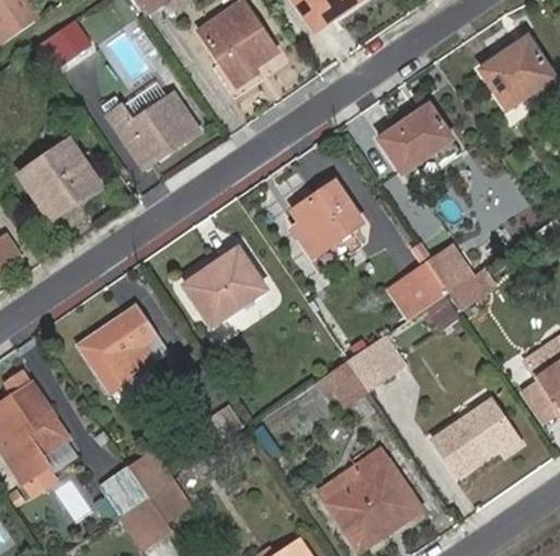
[(0,19),(11,35),(41,15),(30,0),(1,0),(0,1),(0,19)]
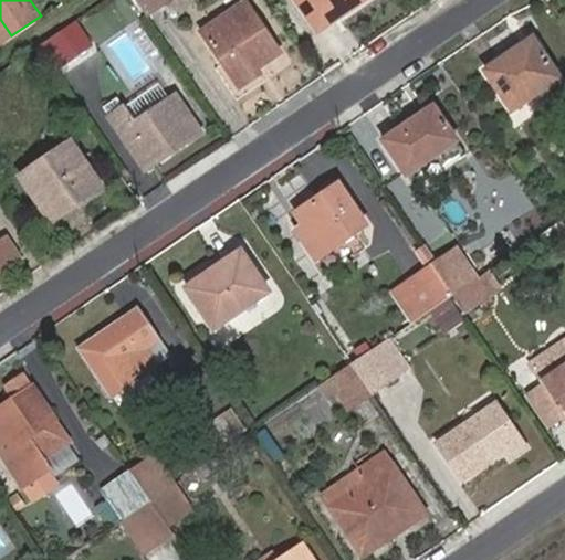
[(139,0),(147,11),(163,0),(139,0)]
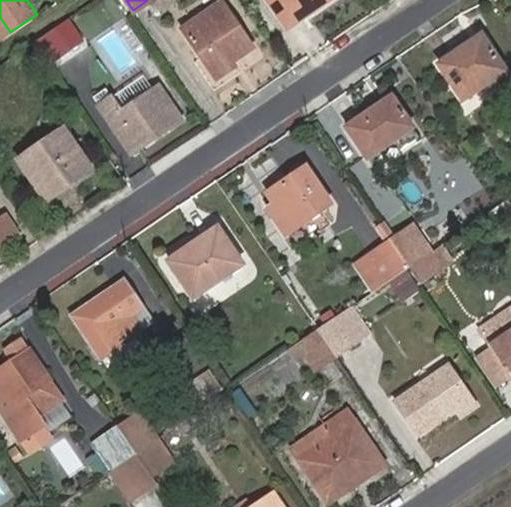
[(235,62),(233,58),(254,44),(224,0),(218,0),(182,24),(217,74),(235,62)]
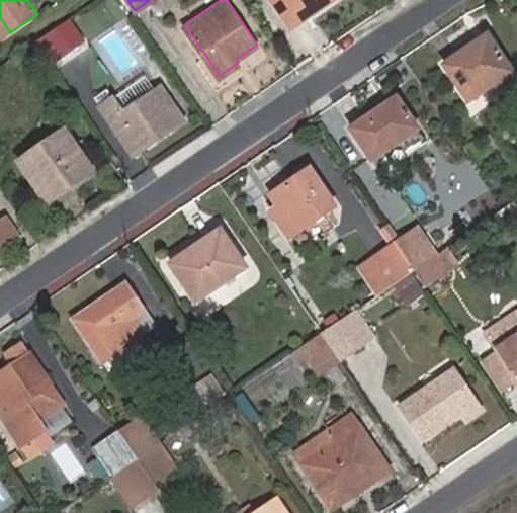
[(273,0),(290,25),(329,0),(273,0)]
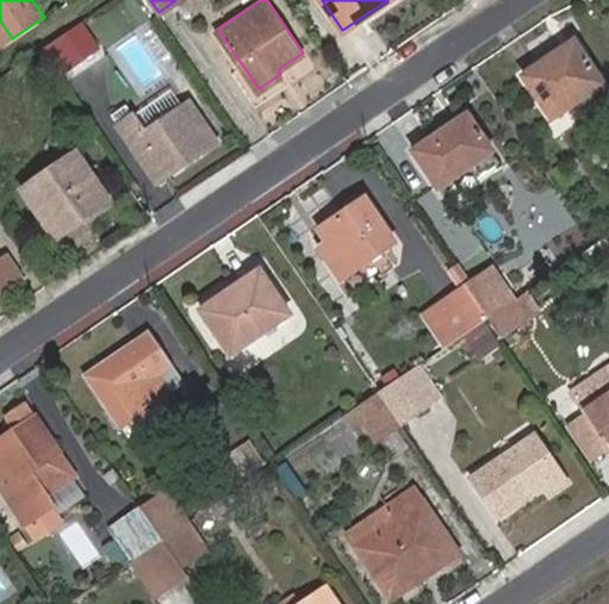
[(0,45),(12,38),(0,20),(0,45)]
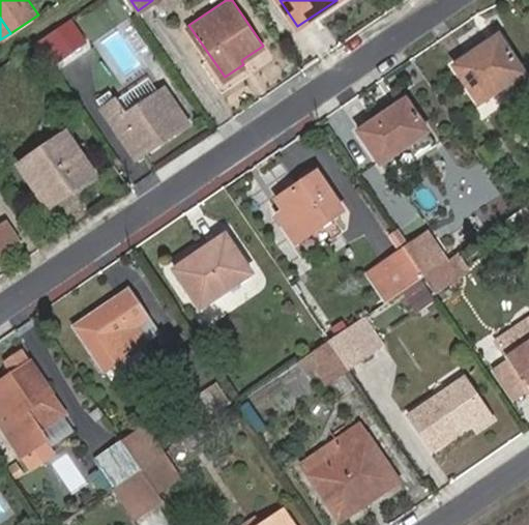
[(34,42),(50,63),(84,39),(70,19),(34,42)]
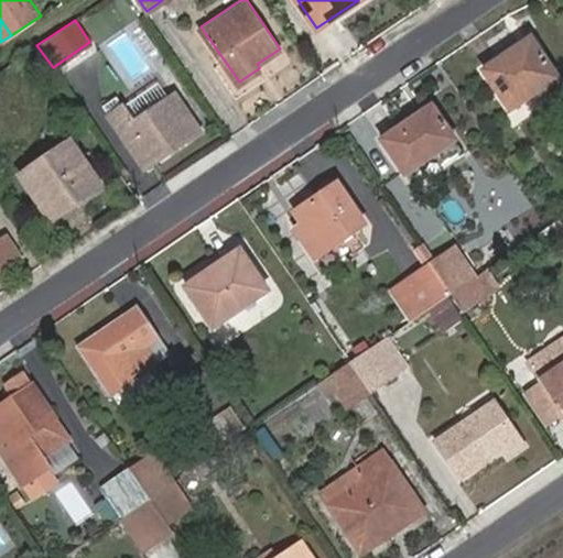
[(560,75),(561,74),(532,31),(483,65),(511,108),(548,84),(560,75)]
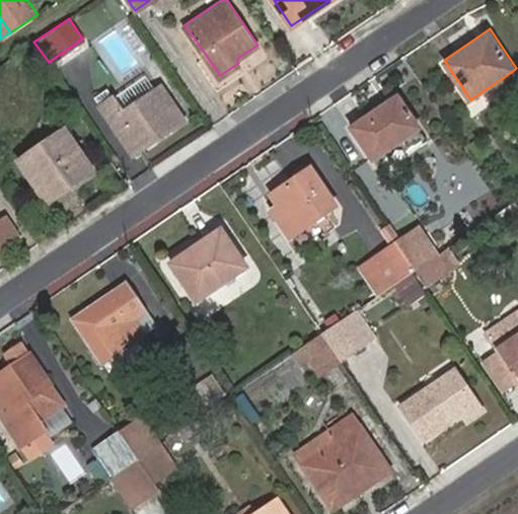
[(504,77),(510,87),(517,82),(517,73),(515,69),(504,77)]
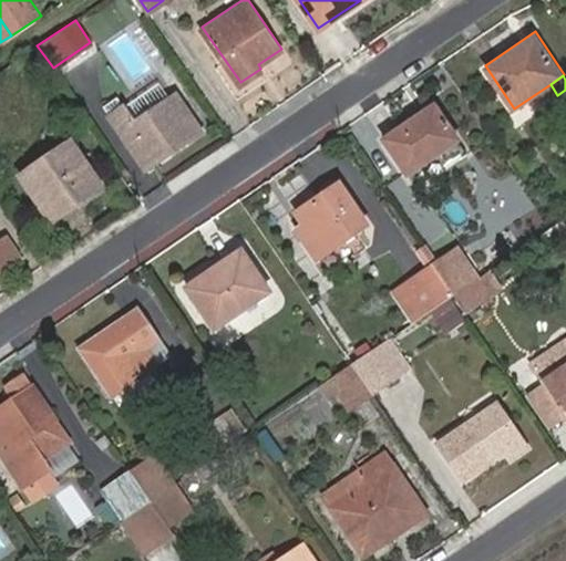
[(114,90),(101,100),(111,114),(124,105),(114,90)]
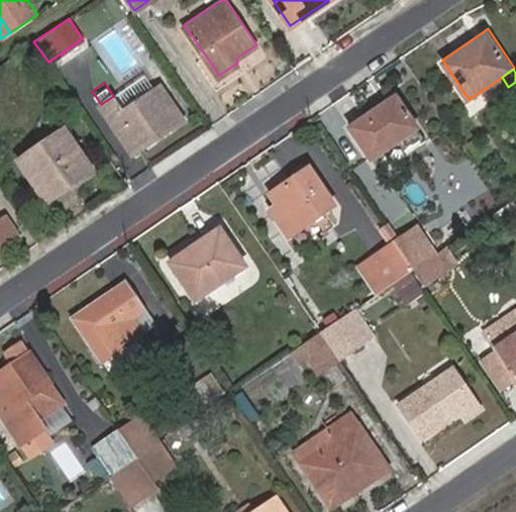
[(134,150),(184,117),(162,85),(124,111),(113,96),(101,104),(134,150)]
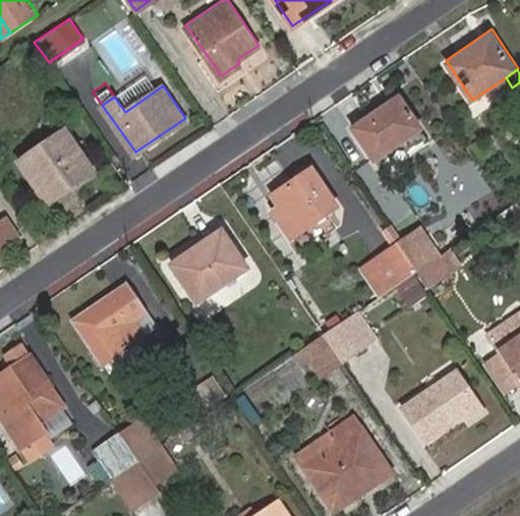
[(413,155),(434,141),(400,92),(350,125),(374,160),(407,137),(413,148),(410,150),(413,155)]
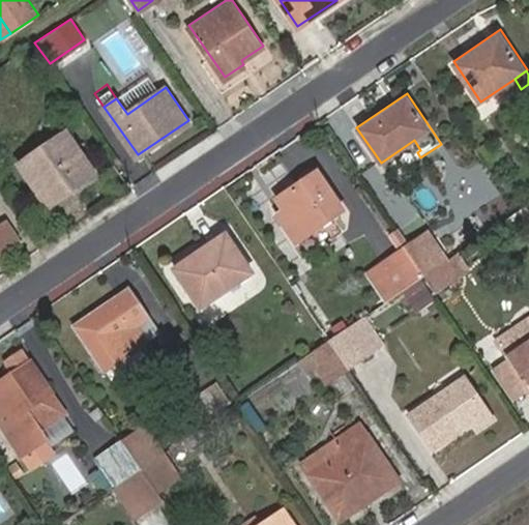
[(20,161),(49,204),(94,172),(66,129),(20,161)]
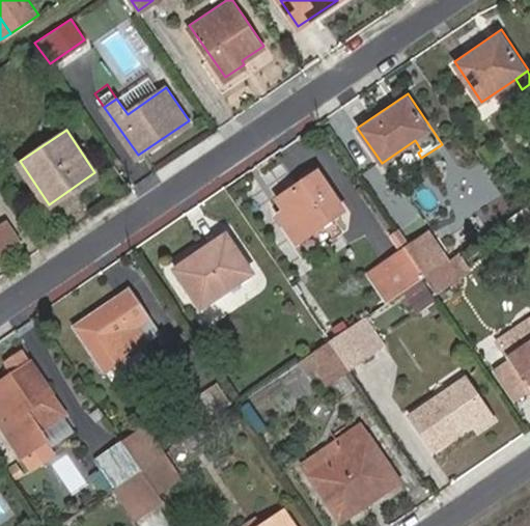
[(296,242),(345,209),(317,168),(275,196),(282,209),(276,213),(296,242)]
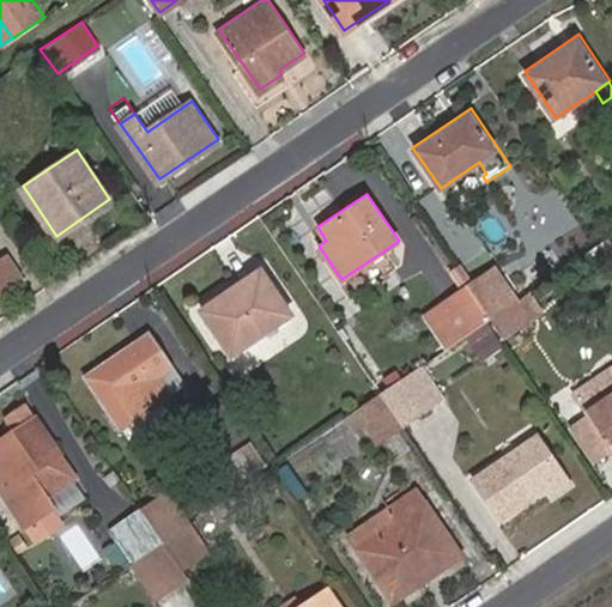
[(0,285),(23,271),(10,250),(0,256),(0,285)]
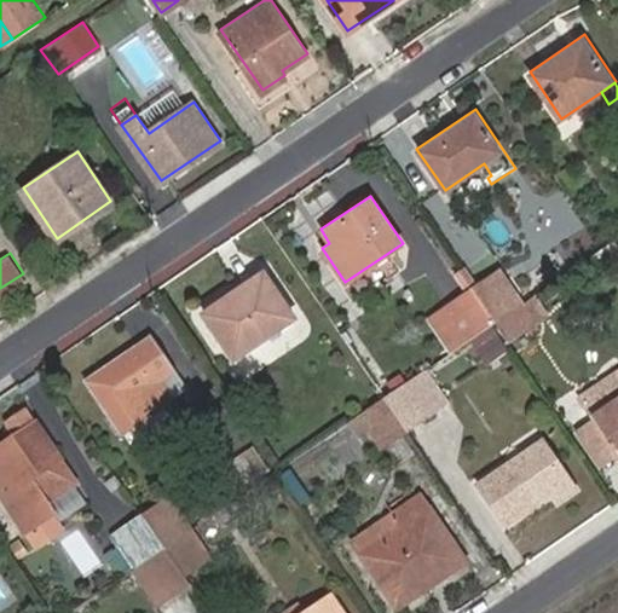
[(472,285),(478,282),(466,264),(460,267),(472,285)]
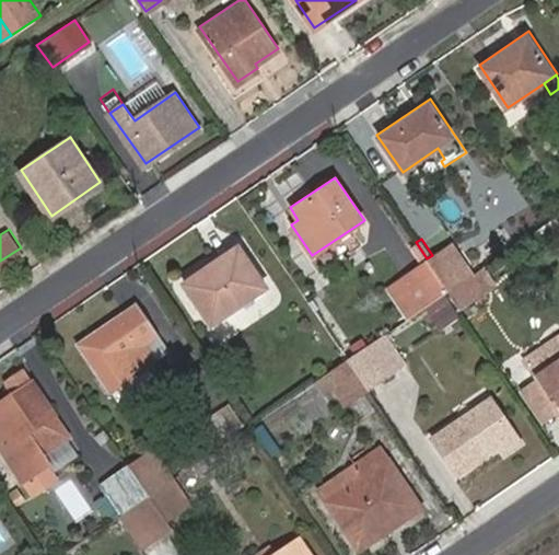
[(467,276),(473,273),(453,241),(432,255),(427,258),(447,289),(452,287),(467,276)]
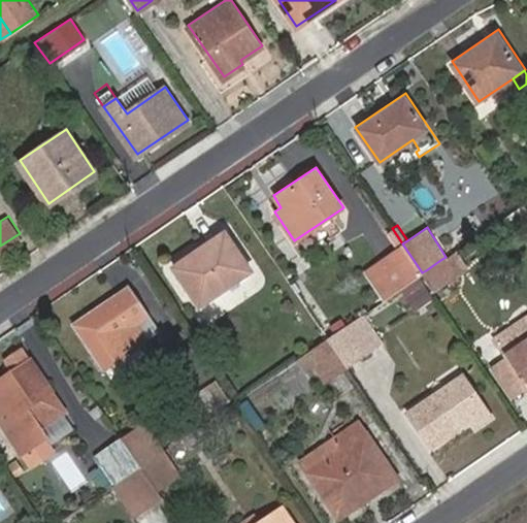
[(392,228),(387,231),(397,248),(402,243),(392,228)]
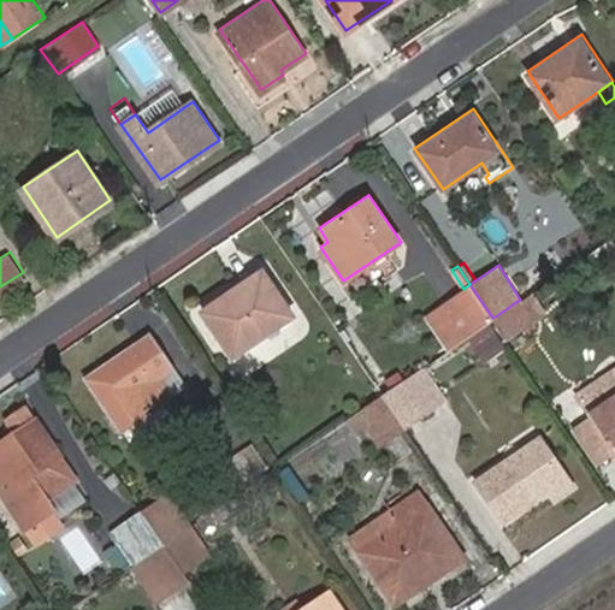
[(201,309),(232,356),(295,313),(264,267),(201,309)]
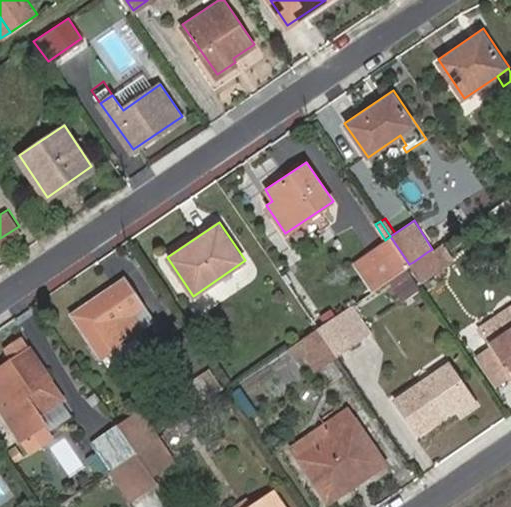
[(375,288),(409,264),(390,236),(385,240),(357,259),(375,288)]
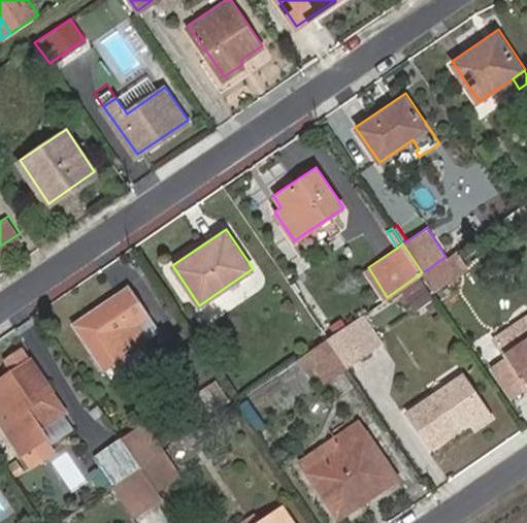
[(451,275),(456,271),(446,257),(440,260),(451,275)]
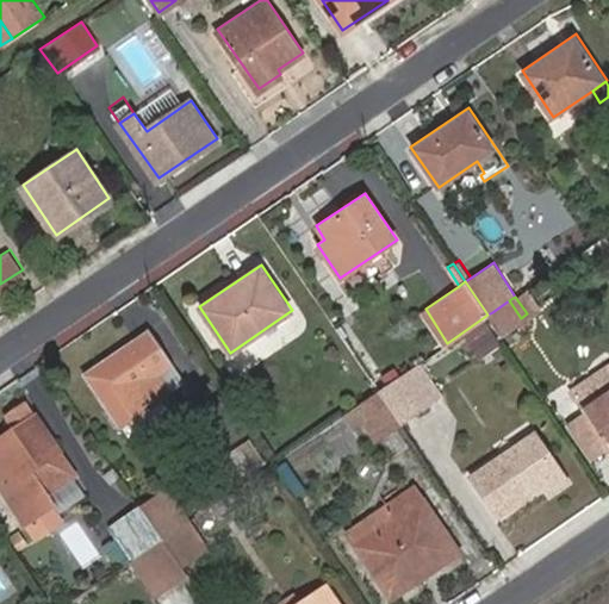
[(503,330),(521,318),(509,300),(492,312),(503,330)]
